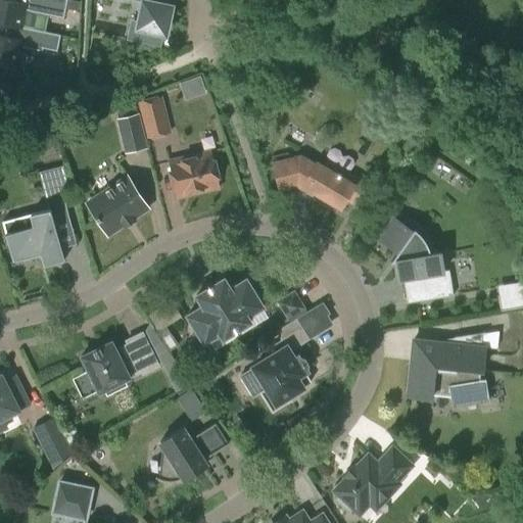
[(0,0),(0,22),(60,36),(24,28),(28,10),(63,18),(65,8),(78,11),(79,3),(67,1),(67,0),(66,0),(0,0)]
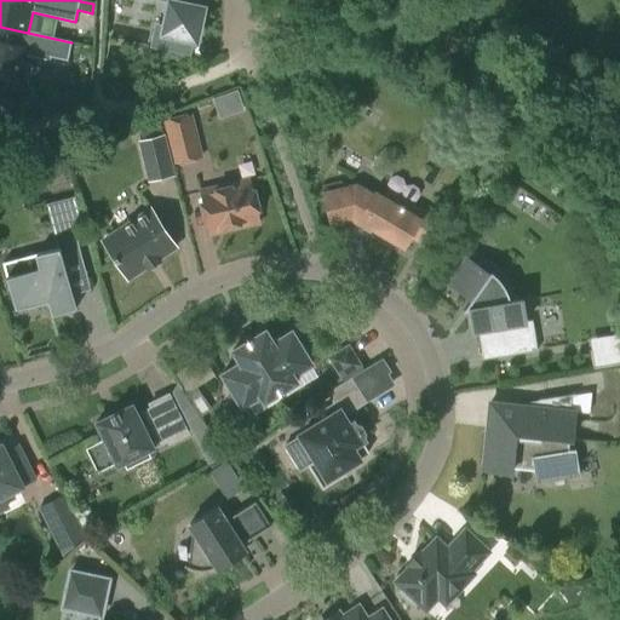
[(154,0),(170,4),(162,35),(196,41),(202,9),(199,7),(200,0),(149,0),(150,0),(154,0)]
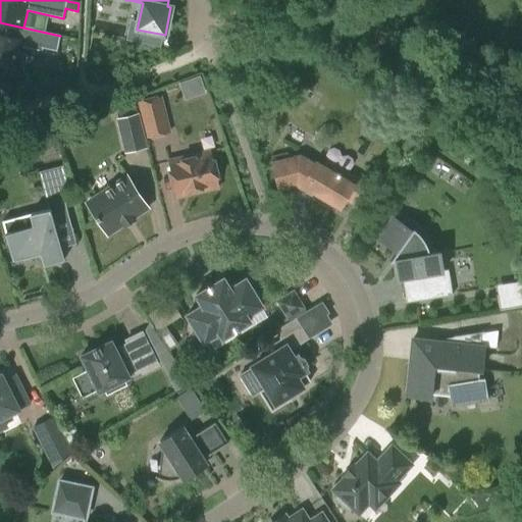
[(60,36),(0,22),(0,23),(6,25),(4,36),(0,35),(0,61),(4,63),(3,66),(14,69),(14,65),(19,66),(23,47),(42,51),(43,48),(57,51),(60,36)]
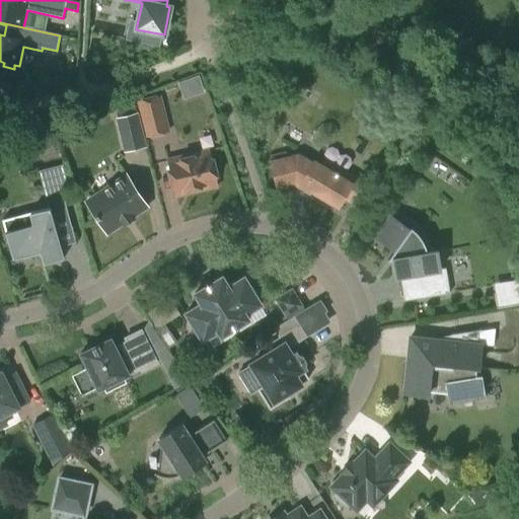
[(191,98),(211,91),(204,74),(184,81),(191,98)]
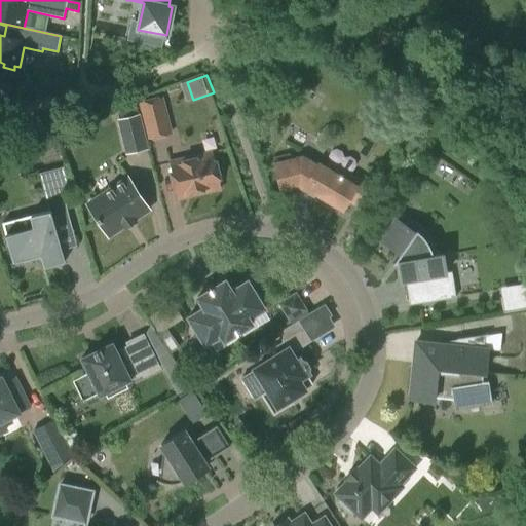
[(163,98),(139,104),(147,140),(173,134),(163,98)]
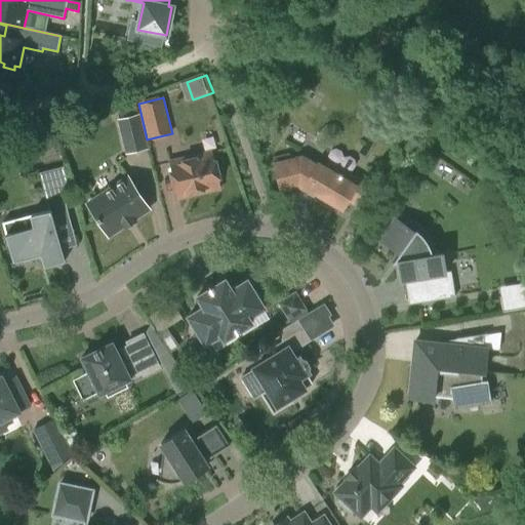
[(121,119),(117,119),(125,155),(148,149),(139,113),(137,114),(134,101),(118,107),(121,119)]
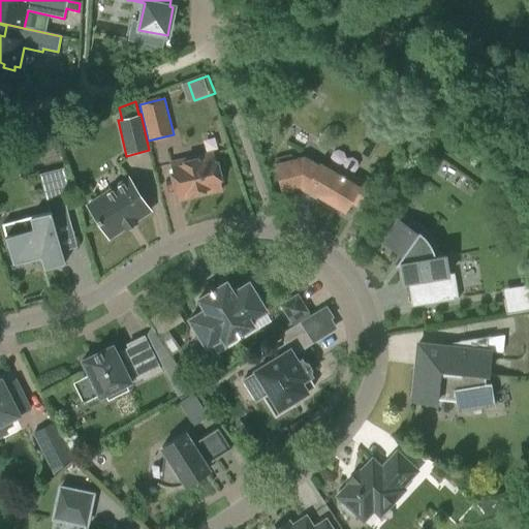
[(170,163),(180,200),(222,190),(213,153),(170,163)]
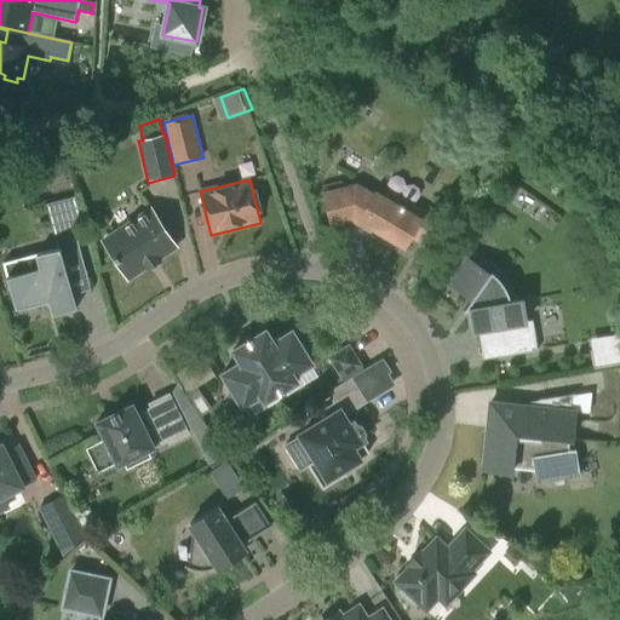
[(371,228),(390,240),(391,237),(401,242),(402,240),(407,242),(409,237),(418,241),(431,217),(420,211),(419,212),(406,204),(403,206),(401,205),(399,208),(375,194),(374,196),(356,187),(343,190),(342,182),(322,187),(332,225),(352,219),(369,230),(371,228)]
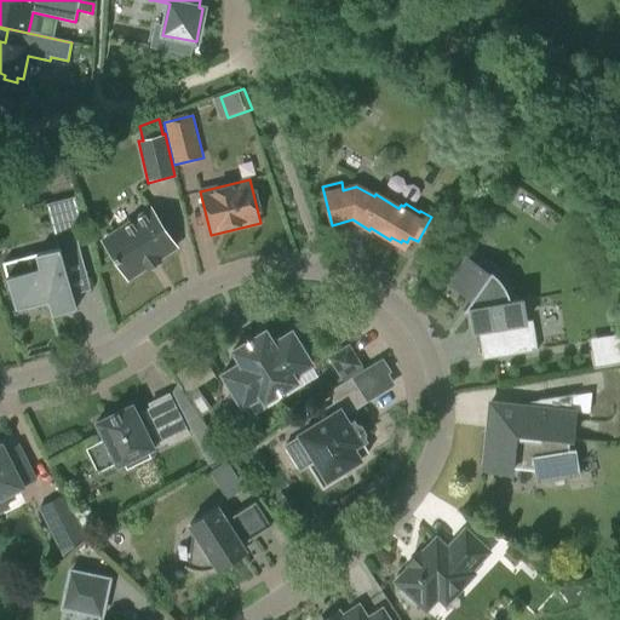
[(74,197),(47,205),(53,229),(73,223),(72,219),(80,217),(74,197)]
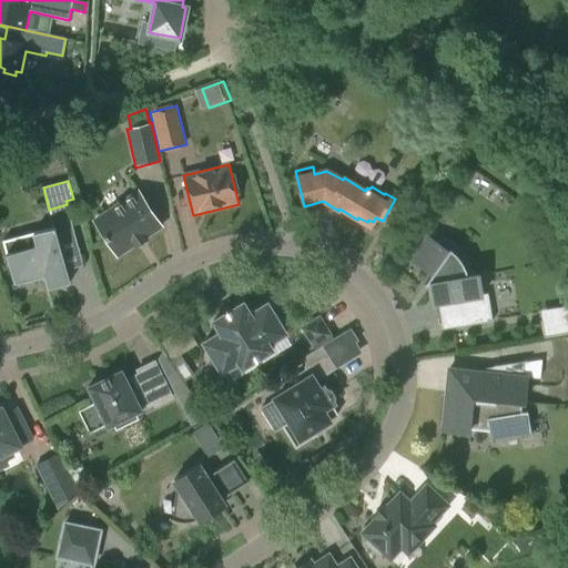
[(135,247),(146,241),(144,237),(162,226),(138,191),(93,221),(118,256),(134,245),(135,247)]
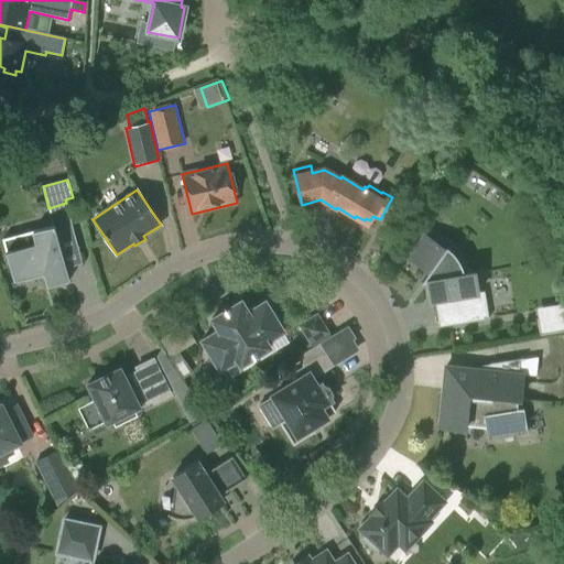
[(34,237),(4,246),(14,282),(44,274),(47,286),(69,281),(66,268),(57,236),(74,231),(69,216),(52,220),(53,226),(32,231),(34,237)]
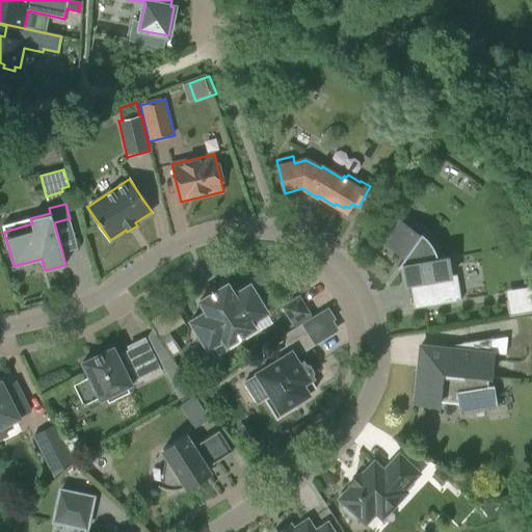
[(386,244),(387,244),(404,257),(398,267),(403,266),(406,285),(432,281),(436,306),(461,301),(457,275),(451,276),(448,258),(437,259),(437,256),(435,251),(434,248),(432,245),(430,242),(428,239),(425,236),(423,235),(422,234),(420,236),(401,222),(402,221),(401,221),(384,243),(386,244)]
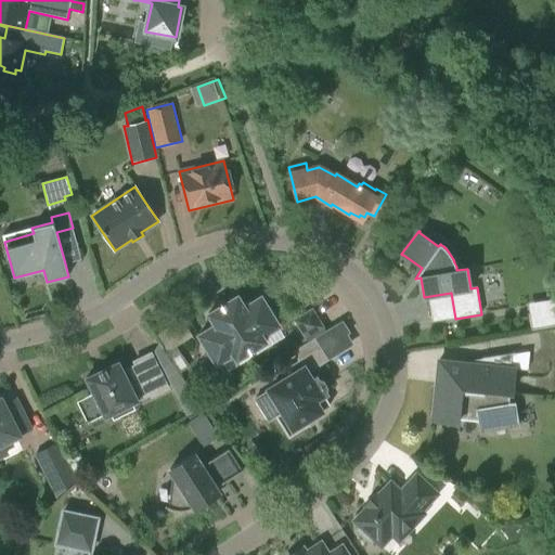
[(244,307),(237,296),(208,314),(215,325),(198,335),(206,349),(205,355),(209,362),(216,363),(217,365),(233,355),(236,360),(266,341),(262,336),(280,326),(261,297),(244,307)]
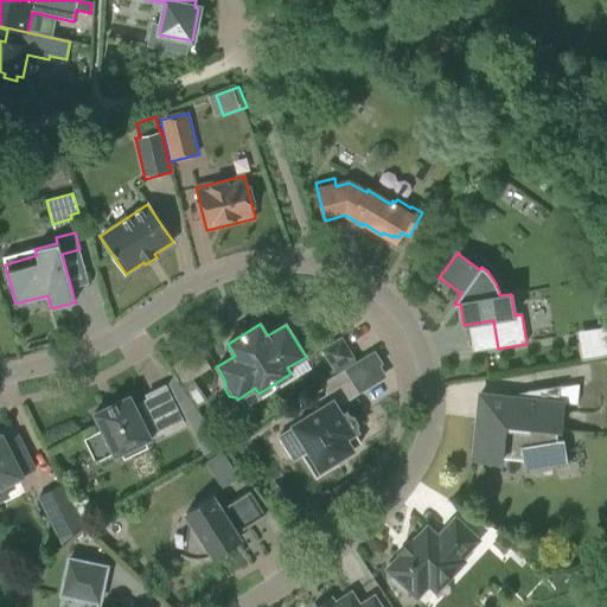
[(606,326),(576,331),(581,360),(606,356),(606,326)]
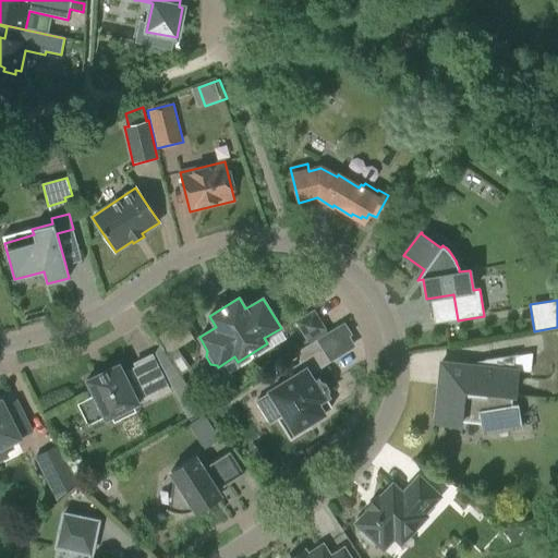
[(313,312),(296,322),(306,339),(324,329),(313,312)]
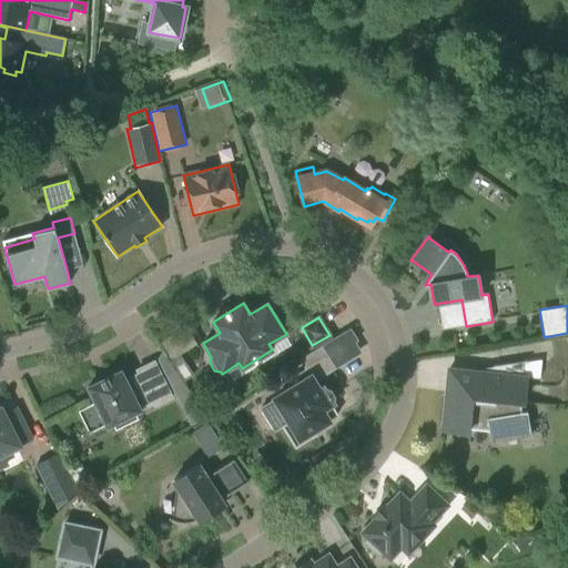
[(260,408),(274,430),(282,426),(295,448),(316,435),(313,430),(328,421),(322,409),(333,403),(324,388),(320,391),(314,382),(336,368),(322,346),(298,359),(305,369),(292,377),(296,385),(260,408)]
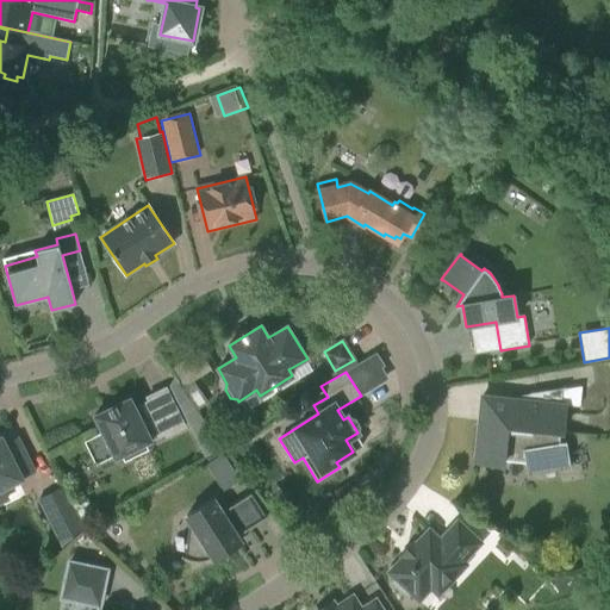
[(168,386),(179,405),(190,400),(174,377),(168,386)]
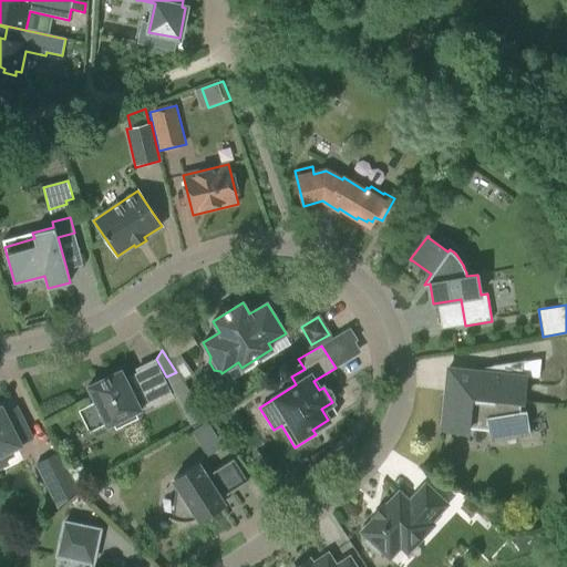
[(442,430),(467,432),(467,426),(488,429),(491,442),(531,435),(526,411),(523,412),(519,411),(521,401),(523,402),(526,377),(522,375),(523,362),(526,362),(526,360),(492,366),(493,367),(477,369),(477,371),(449,369),(442,430)]
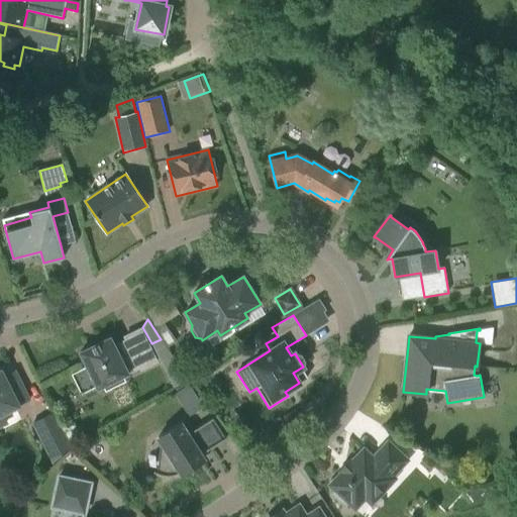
[(141,369),(157,362),(140,329),(125,337),(126,340),(115,346),(111,337),(80,352),(87,367),(73,375),(81,393),(98,384),(100,387),(105,385),(108,389),(126,380),(123,376),(129,373),(129,372),(140,367),(141,369)]
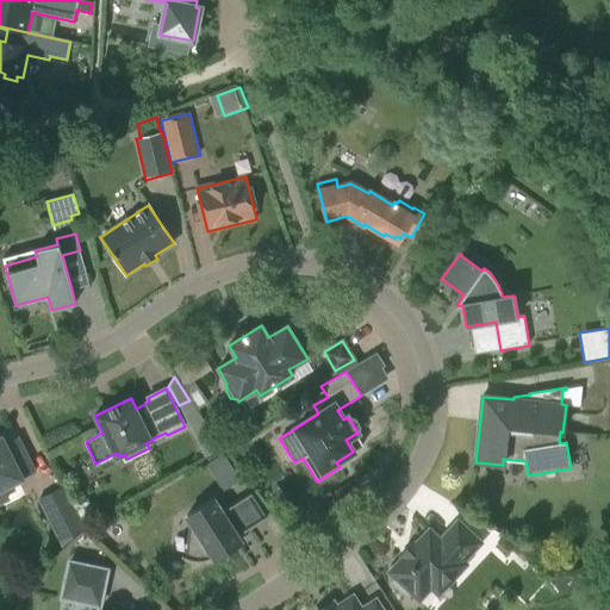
[(0,489),(35,472),(17,437),(4,444),(1,439),(0,439),(0,489)]
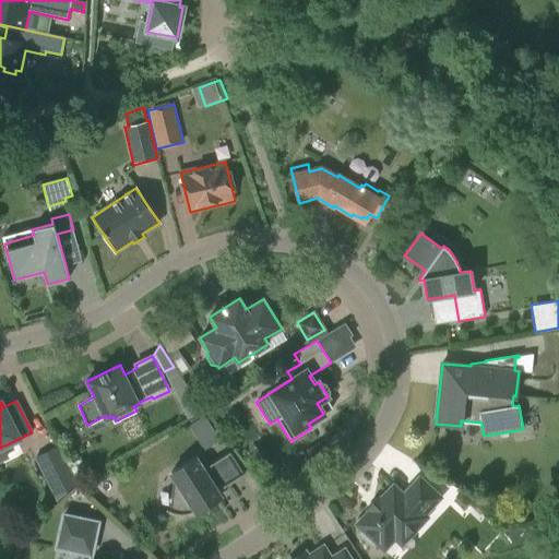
[(204,416),(189,426),(204,450),(222,439),(204,416)]
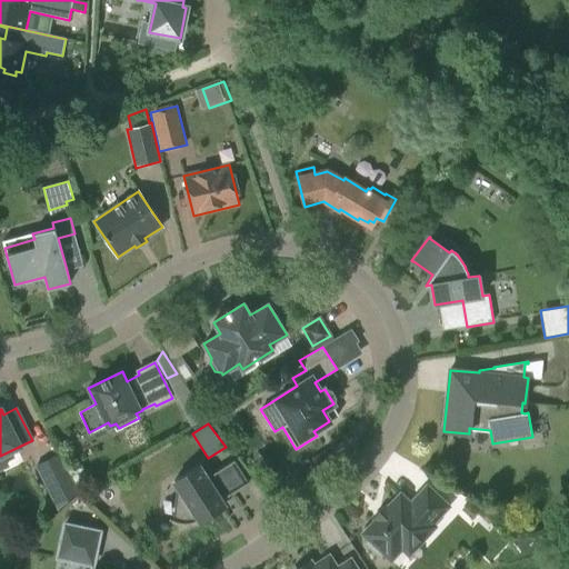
[(77,490),(59,453),(35,466),(57,510),(77,490)]
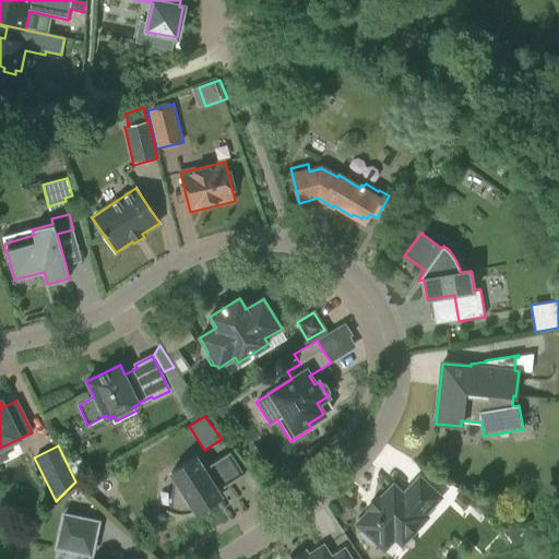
[(171,513),(173,514),(176,514),(178,515),(181,515),(185,515),(188,514),(189,514),(192,513),(195,512),(197,514),(222,498),(217,491),(229,484),(215,462),(203,470),(195,456),(169,473),(178,486),(171,513)]
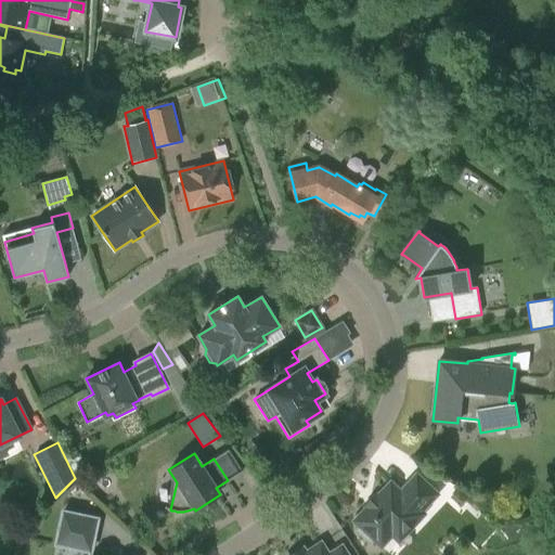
[(364,505),(366,507),(355,521),(361,528),(358,531),(371,543),(374,540),(381,546),(391,534),(399,541),(424,514),(421,512),(437,494),(416,475),(400,492),(390,482),(377,497),(375,494),(364,505)]
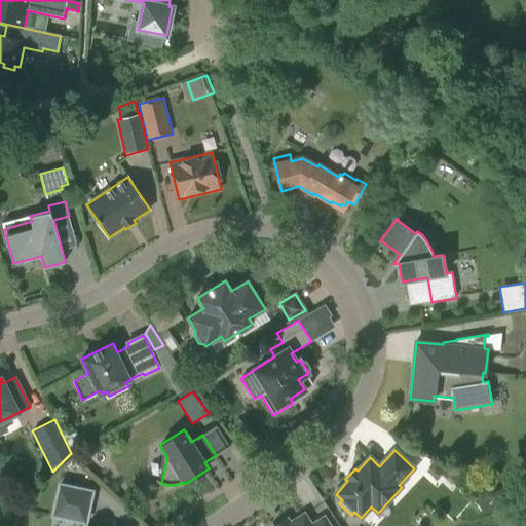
[(57,482),(50,516),(87,523),(95,489),(57,482)]
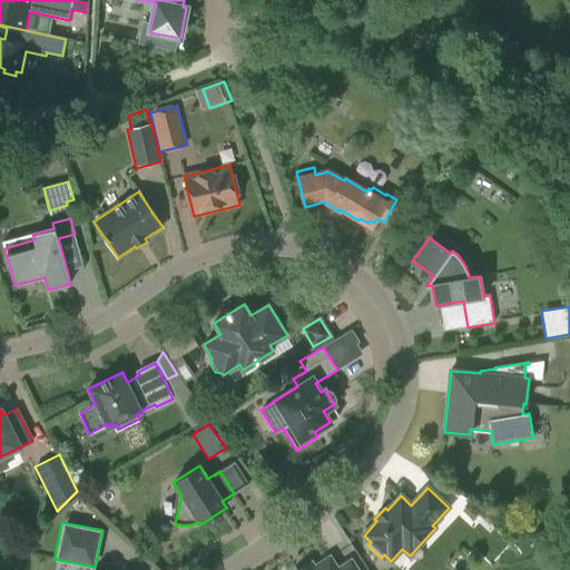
[(336,569),(330,558),(314,568),(311,563),(301,569),(336,569)]
